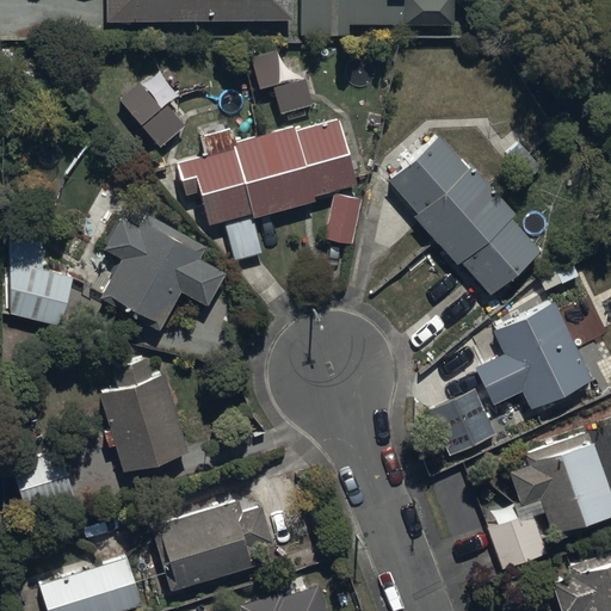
[(289,22),(288,0),(103,0),(104,23),(289,22)]
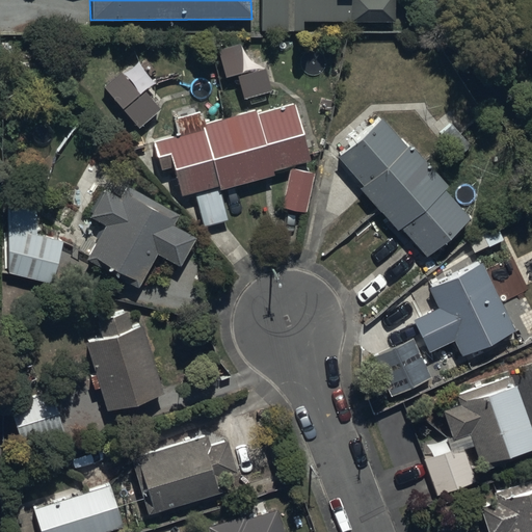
[(393,23),(392,0),(258,0),(258,32),(301,32),(301,23),(393,23)]
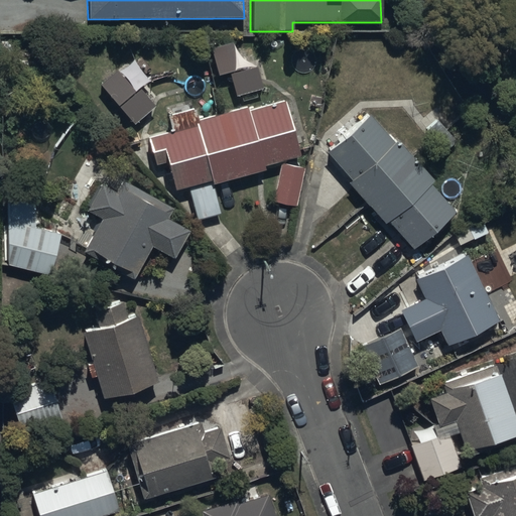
[(515,34),(507,42),(515,54),(515,58),(512,62),(515,68),(515,34)]
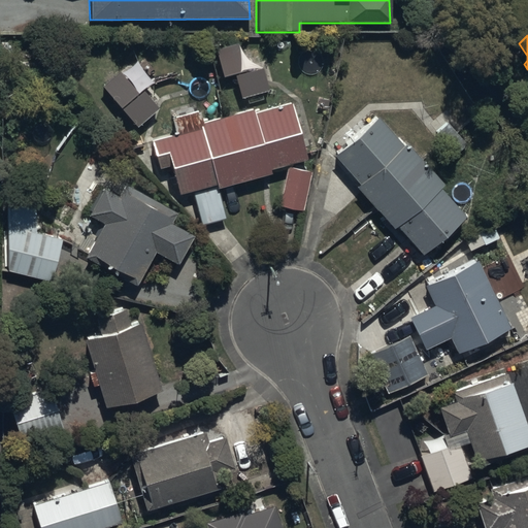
[(267,91),(260,66),(245,71),(237,44),(213,51),(218,65),(200,71),(198,65),(183,69),(190,94),(203,90),(205,95),(236,86),(240,99),(267,91)]
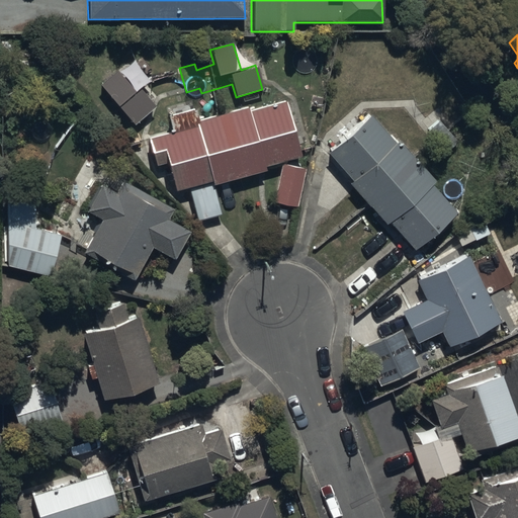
[(117,70),(100,84),(134,124),(155,107),(140,89),(136,92),(117,70)]
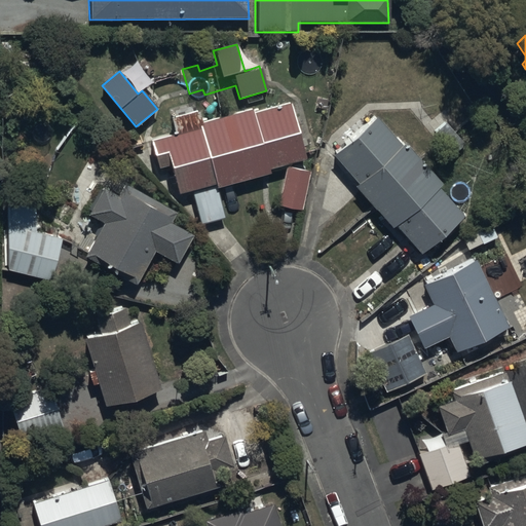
[(216,188),(269,175),(267,170),(303,160),(289,104),(252,114),(251,110),(201,122),(196,102),(167,109),(175,135),(148,142),(155,170),(170,165),(177,194),(191,190),(199,224),(223,218),(216,188)]
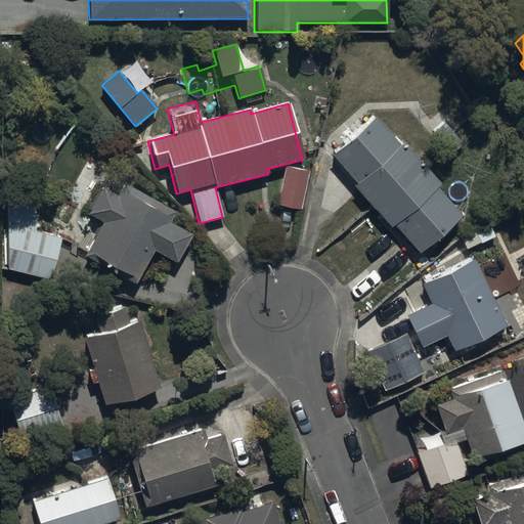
[(374,116),(329,156),(417,255),(462,216),(437,187),(439,185),(403,143),(400,145),(374,116)]
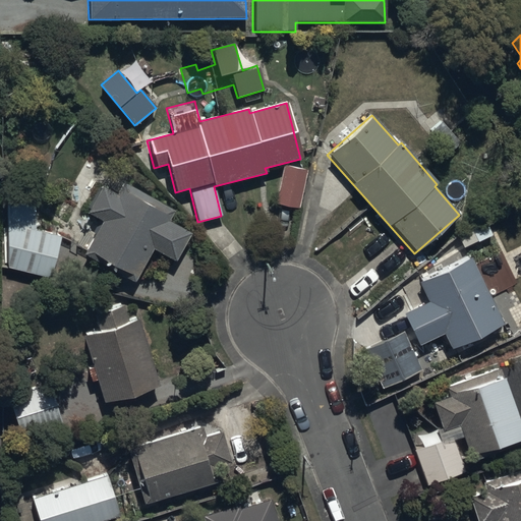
[(305,169),(282,165),(277,205),(299,209),(305,169)]
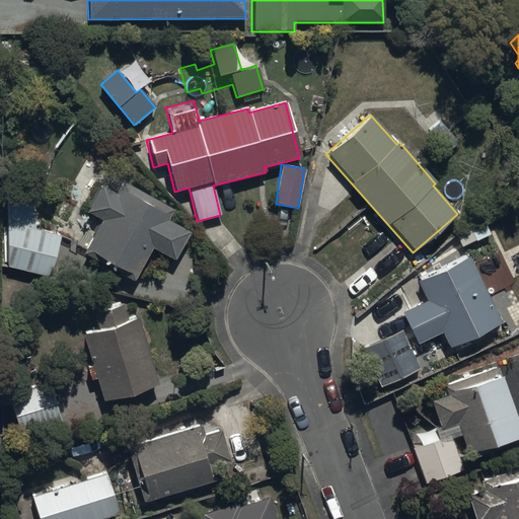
[(173,261),(190,232),(167,220),(173,210),(123,181),(116,194),(102,187),(87,213),(103,222),(86,252),(133,279),(151,248),(173,261)]
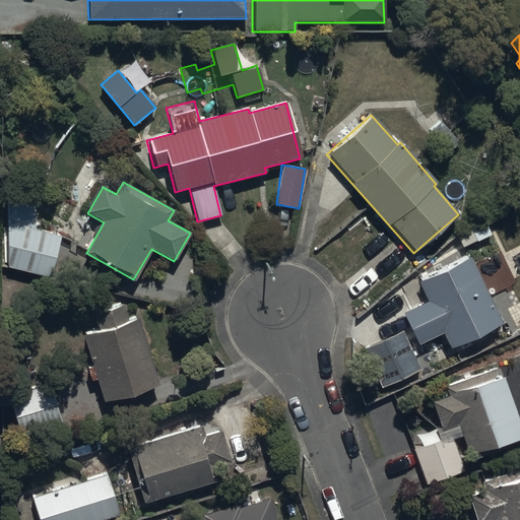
[(0,264),(51,277),(61,236),(37,231),(37,204),(9,197),(0,236),(0,264)]
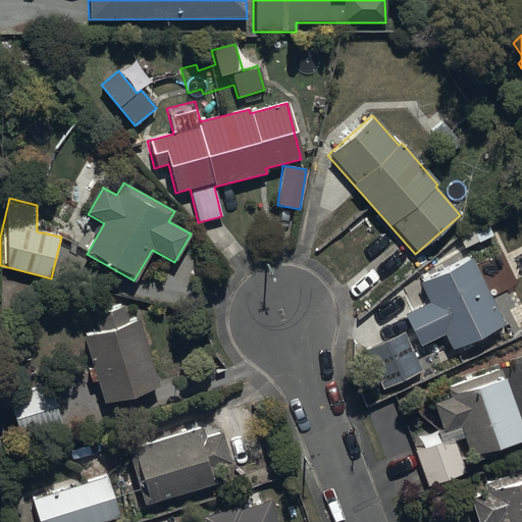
[(487,278),(482,281),(470,257),(418,282),(427,302),(404,313),(420,346),(445,334),(452,350),(503,324),(488,294),(493,292),(487,278)]
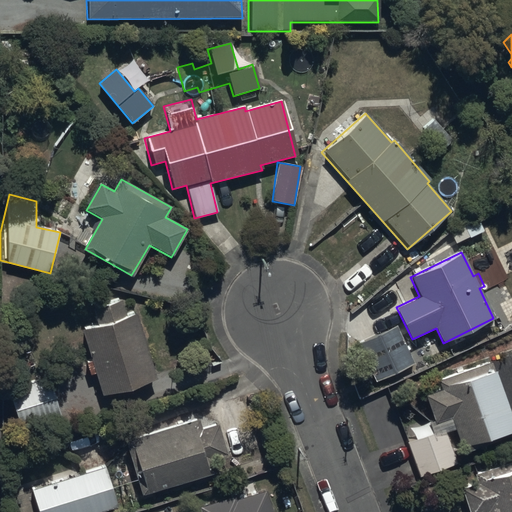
[(89,376),(97,374),(103,395),(156,379),(136,311),(124,315),(119,297),(92,306),(97,324),(83,329),(92,358),(84,360),(89,376)]
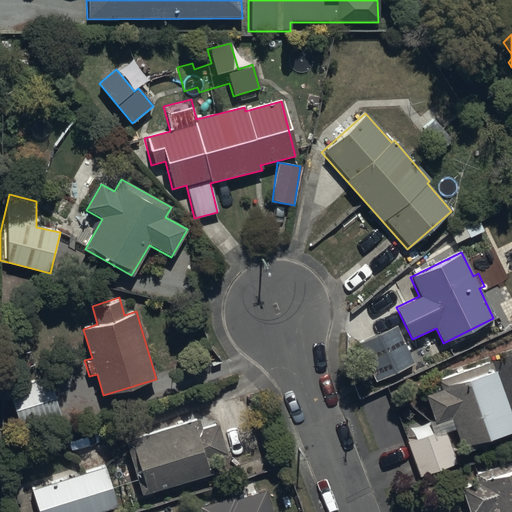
[(380,379),(410,365),(401,346),(371,360),(380,379)]
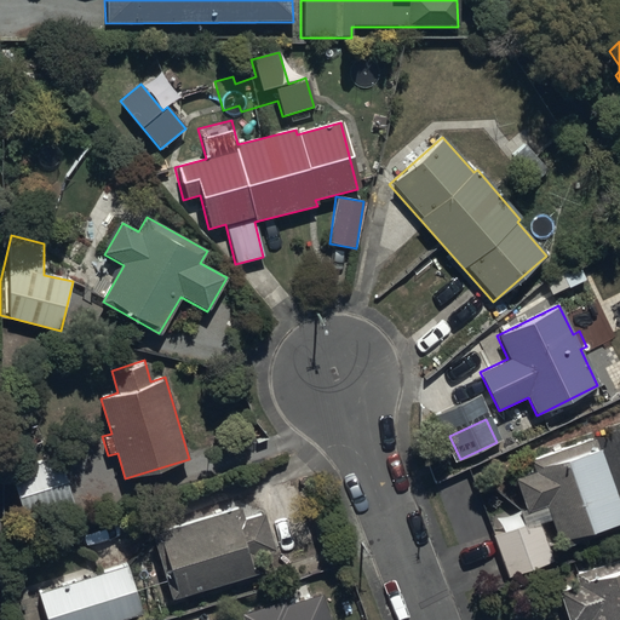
[(560,549),(619,524),(619,495),(616,498),(592,437),(528,463),(533,472),(512,480),(523,507),(497,518),(501,530),(491,535),(507,578),(552,561),(539,524),(549,520),(560,549)]
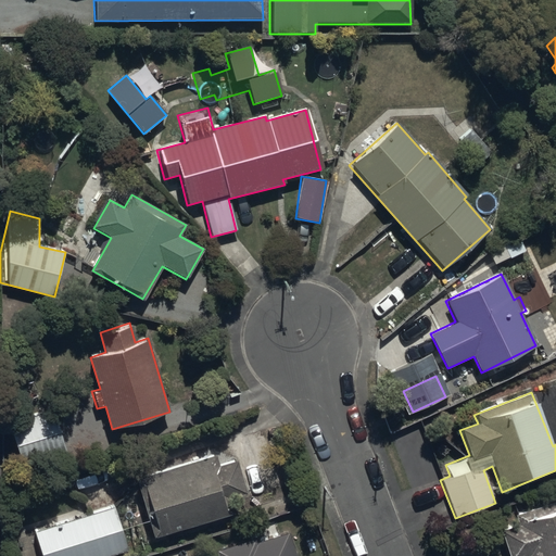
[(54,411),(10,425),(24,469),(67,455),(54,411)]
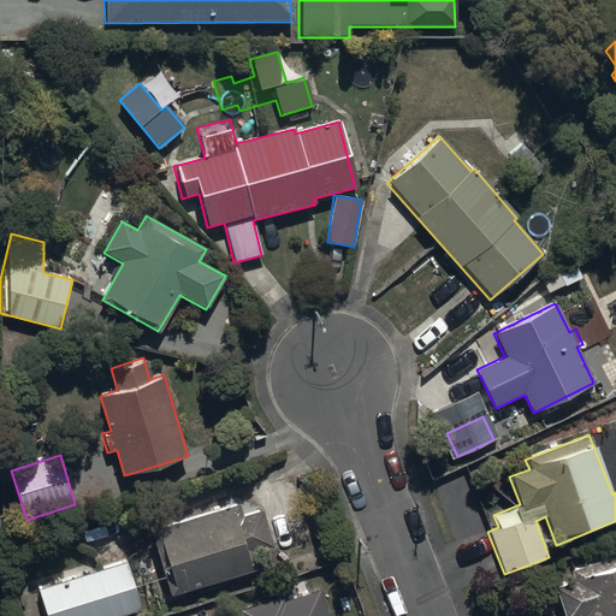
[(169,597),(258,570),(253,552),(271,546),(260,509),(241,514),(238,504),(154,529),(165,566),(160,568),(169,597)]
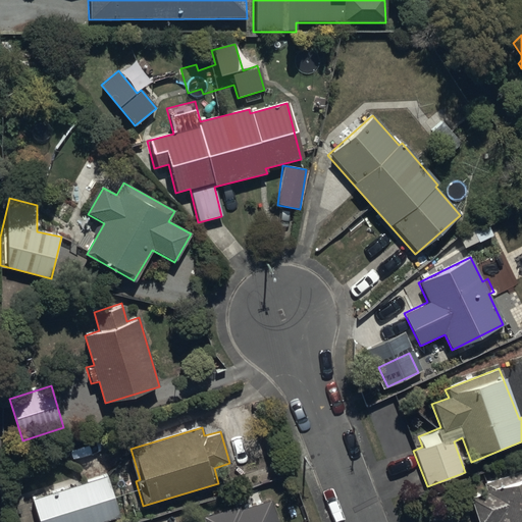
[(521,521),(521,468),(481,482),(484,491),(468,497),(476,521),(521,521)]
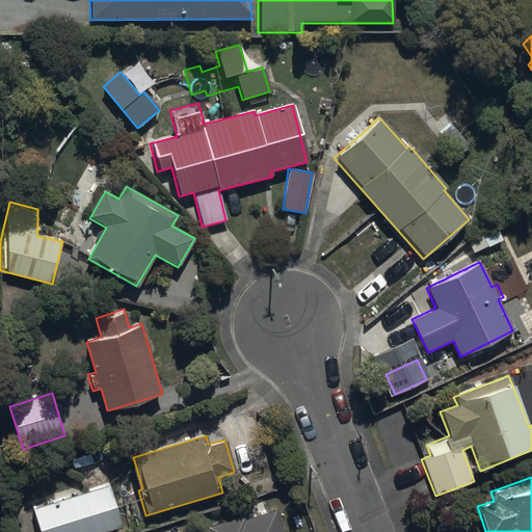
[(41,531),(104,531),(123,526),(110,485),(34,509),(41,531)]
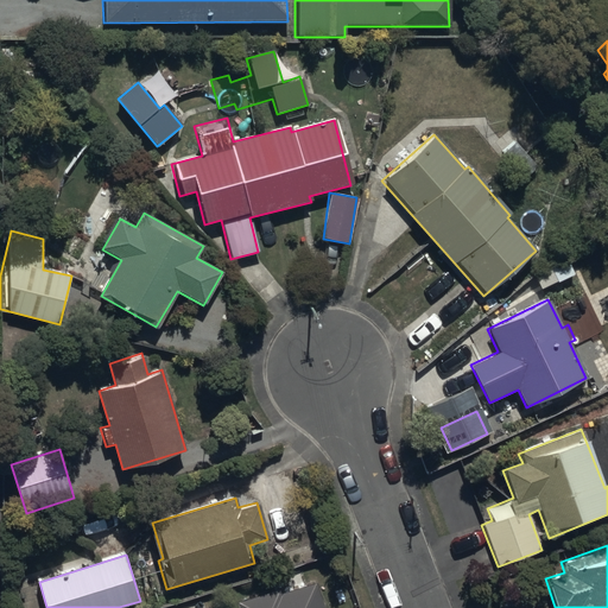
[(282,590),(238,603),(239,607),(324,607),(318,584),(283,595),(282,590)]
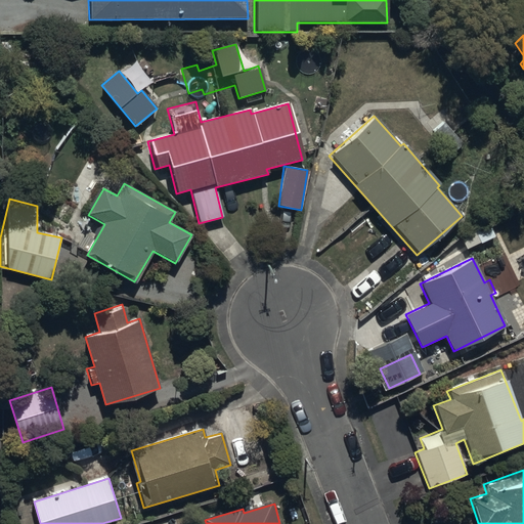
All buildings are outlined.
